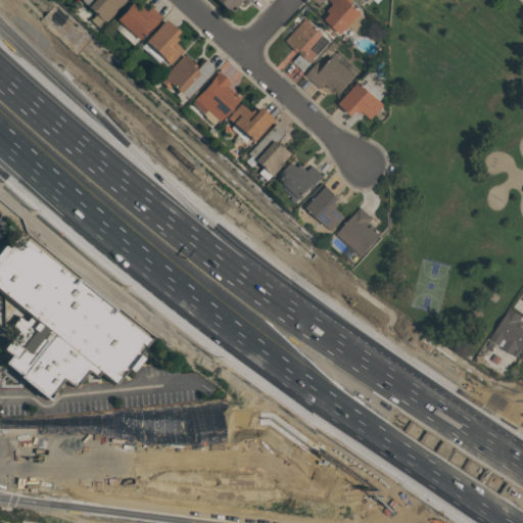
[(82,0),(127,0),(105,22),(82,0)]
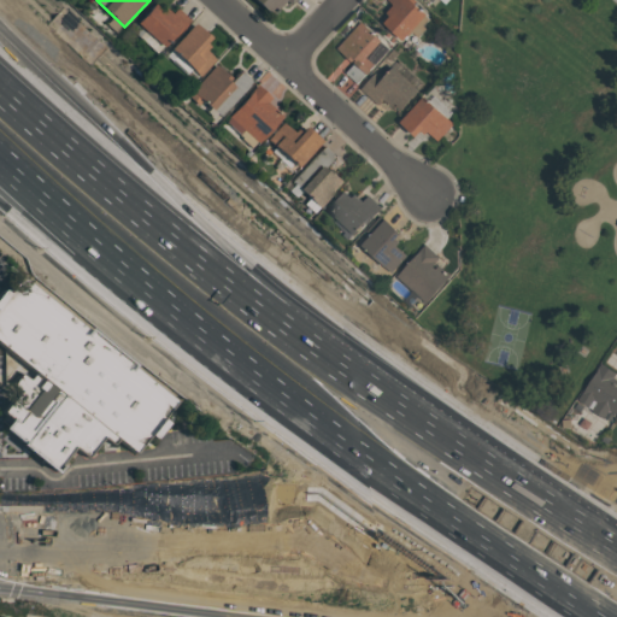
[(295,0),(293,4),(288,0),(274,15),(258,0),(295,0)]
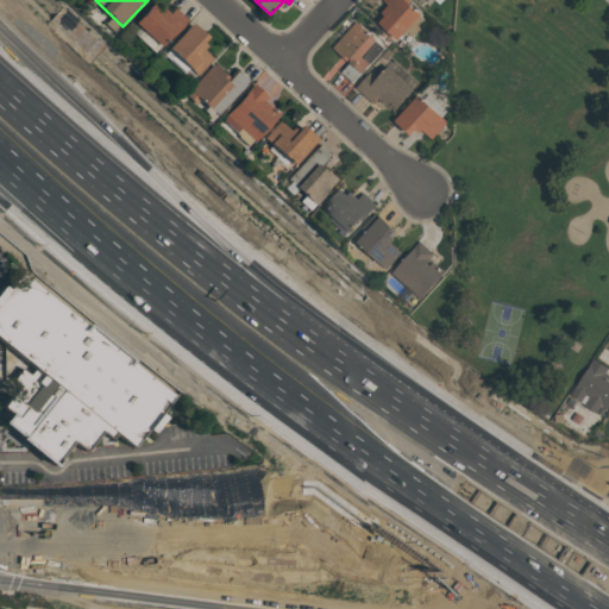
[(400,39),(381,22),(387,16),(383,12),(390,5),(384,0),(408,0),(424,14),(400,39)]
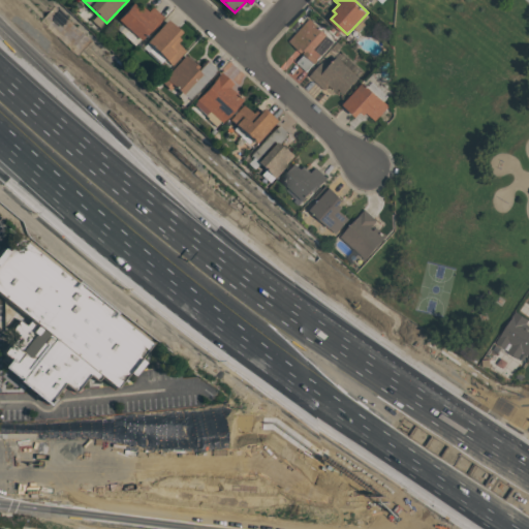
[(113,26),(134,45),(161,17),(151,6),(146,12),(134,2),(113,26)]
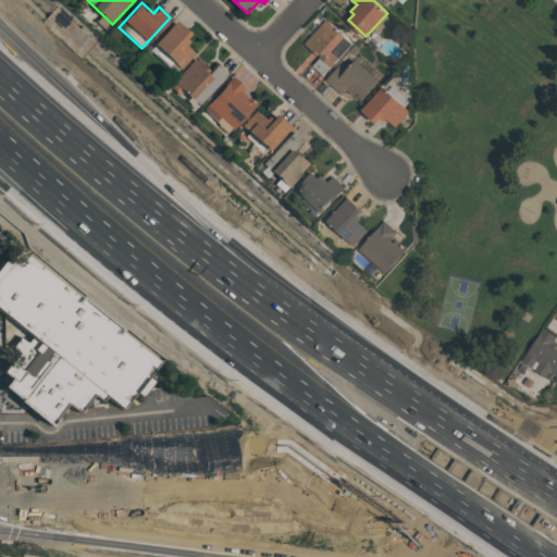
[(319,57),(311,66),(324,76),(351,41),(324,20),(304,45),(319,57)]
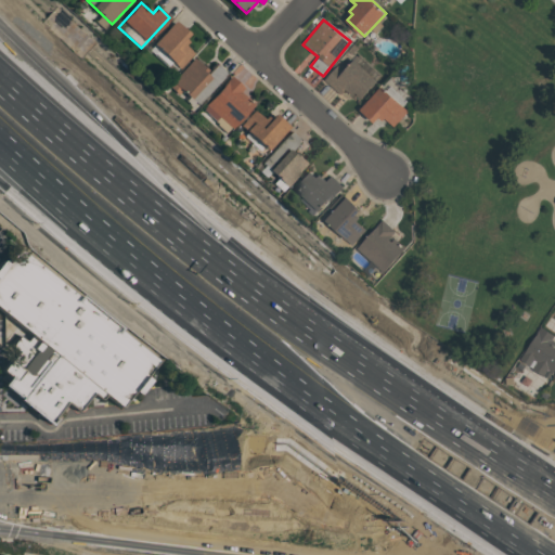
[(190,35),(175,21),(151,47),(178,71),(193,53),(182,43),(190,35)]
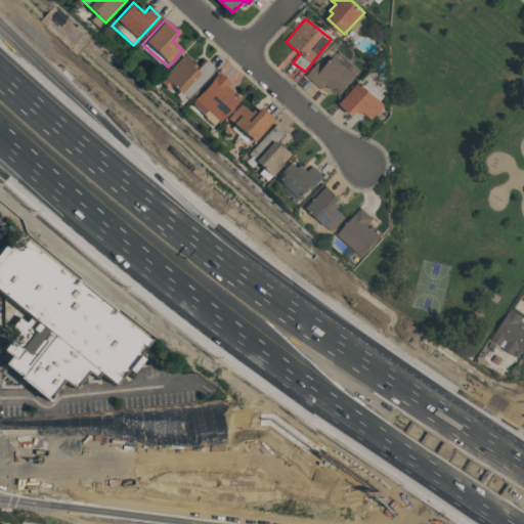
[(205,60),(198,68),(182,55),(163,77),(187,99),(215,70),(205,60)]
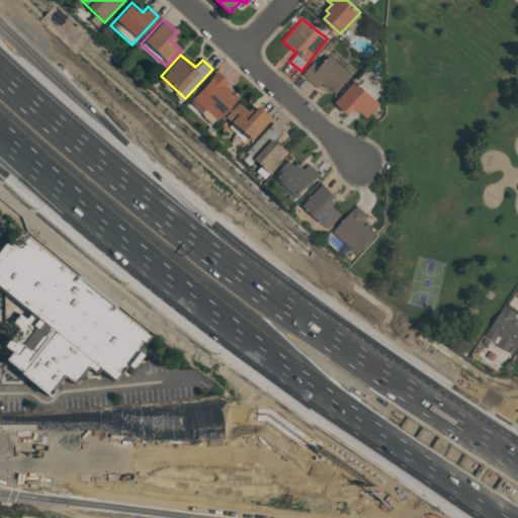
[(324,93),(330,86),(337,92),(352,76),(330,56),(315,73),(309,68),(303,74),(324,93)]
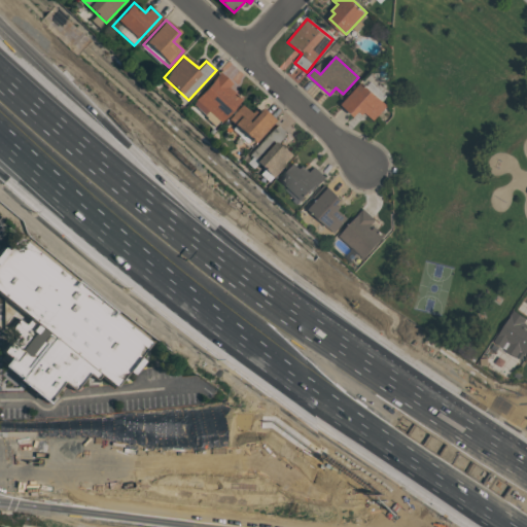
[(191,103),(205,115),(209,111),(220,121),(241,99),(229,88),(233,83),(220,72),(191,103)]
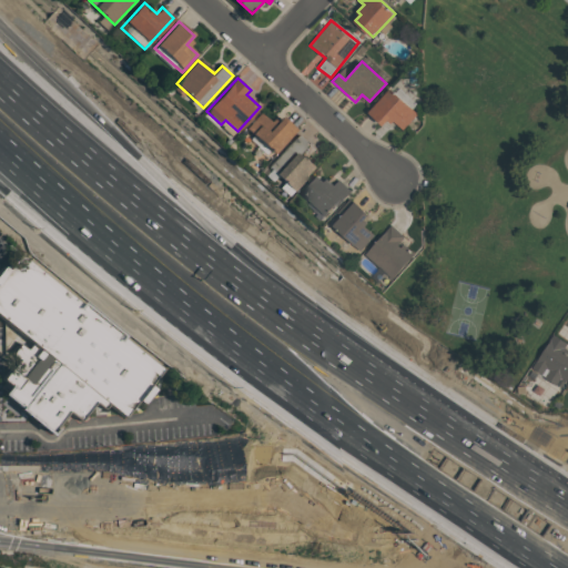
[(368,112),(384,127),(392,120),(403,130),(417,114),(391,89),(368,112)]
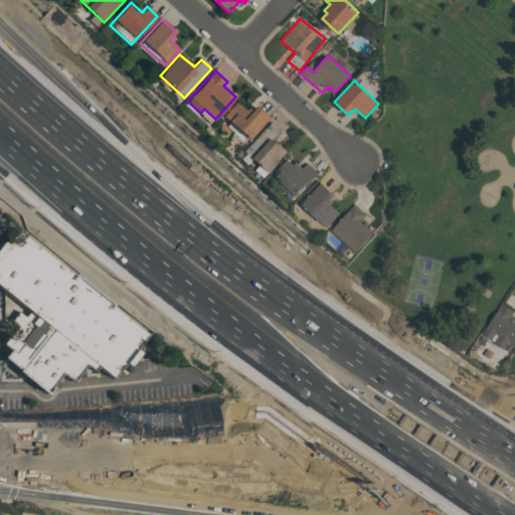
[(252,105),(246,112),(236,103),(224,117),(230,122),(226,127),(244,143),(268,117),(252,105)]
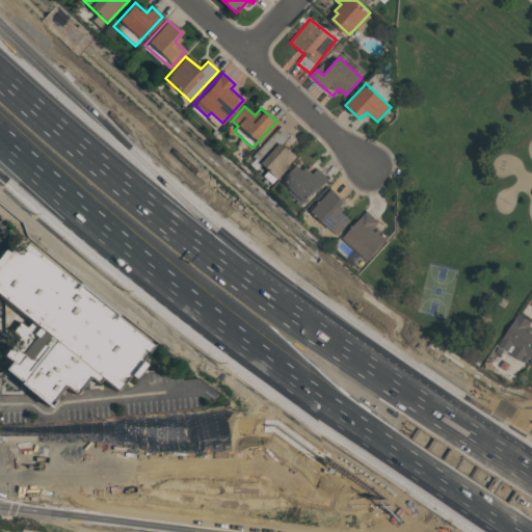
[(289,135),(278,126),(251,158),(277,179),(296,157),(282,143),(289,135)]
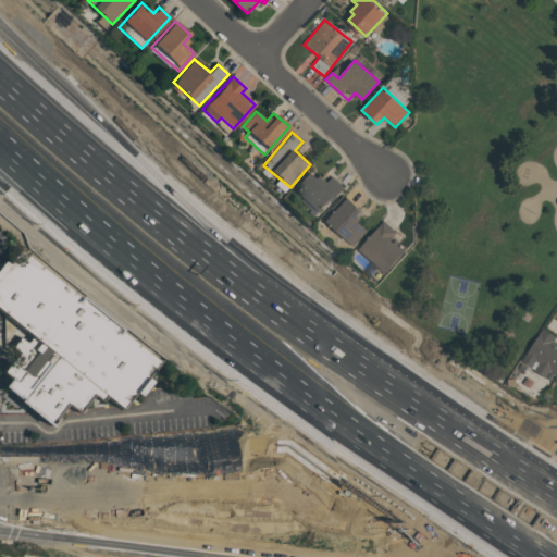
[(294,193),(318,214),(344,187),(332,176),(326,183),(313,171),(294,193)]
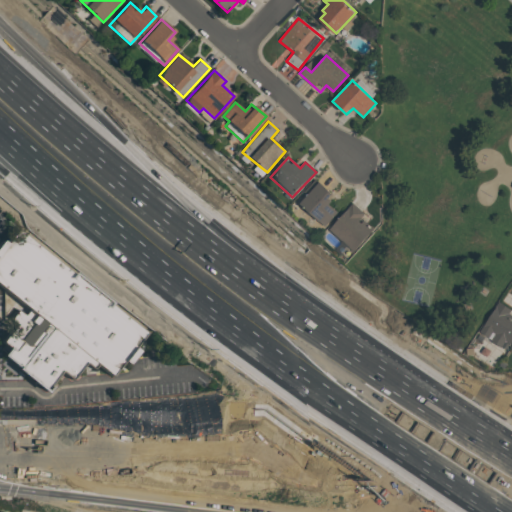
[(298,202),(324,226),(338,212),(327,202),(334,195),(318,181),(298,202)]
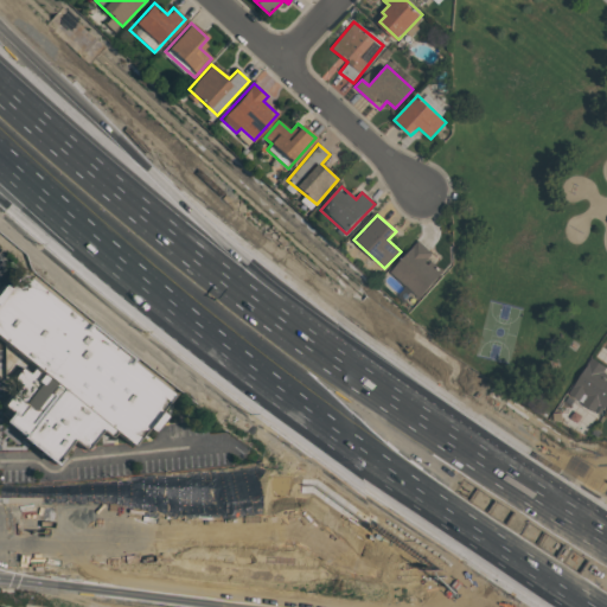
[(427,259),(433,251),(416,240),(390,276),(422,299),(442,269),(427,259)]
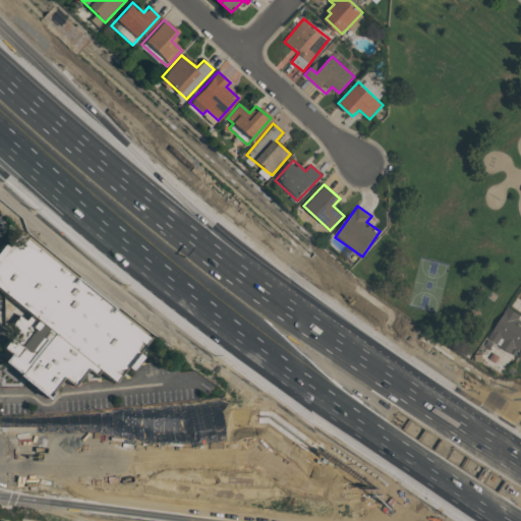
[(21,235),(0,258),(0,292),(36,322),(7,360),(51,397),(63,381),(74,389),(94,364),(117,383),(149,340),(21,235)]
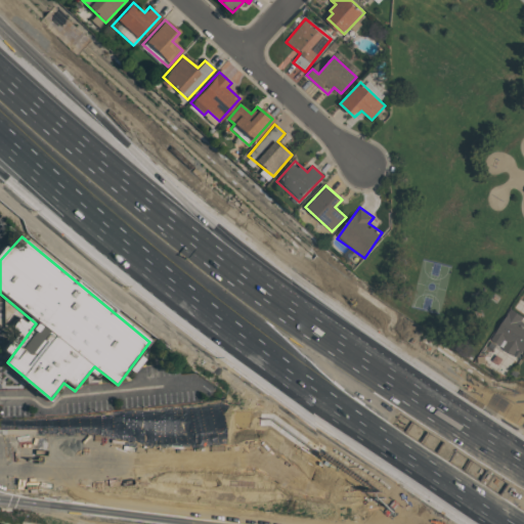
[(523,317),(523,316),(509,308),(490,342),(514,354),(517,349),(523,353),(523,352),(523,323),(522,322),(523,317)]
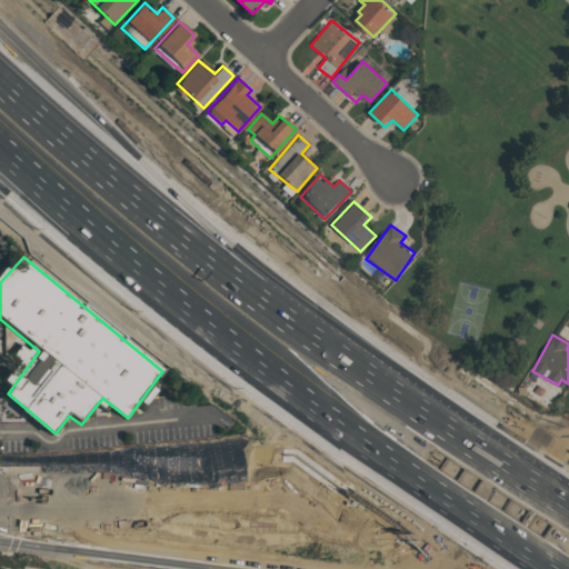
All buildings are outlined.
